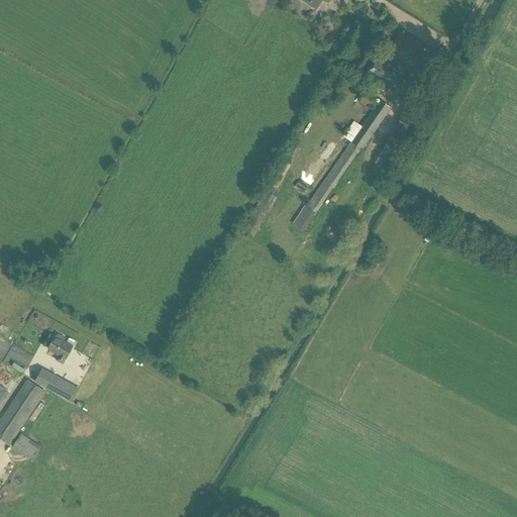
[(301,0),(317,10),(322,0),(301,0)]
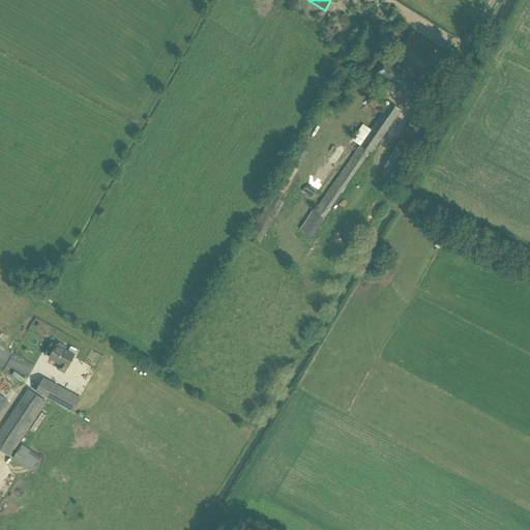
[(412,33),(396,59),(421,74),(436,48),(412,33)]
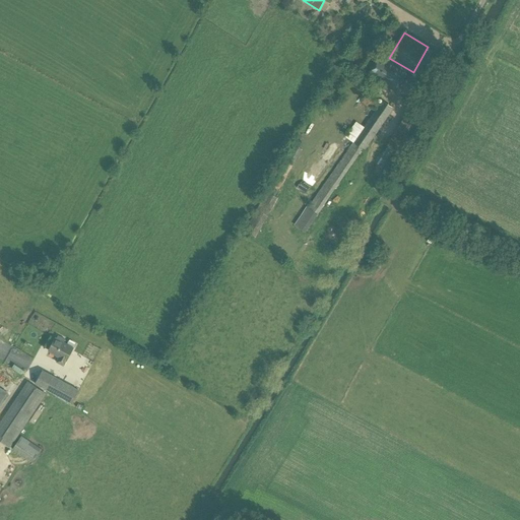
[(381,55),(368,76),(396,93),(407,75),(392,66),(394,63),(381,55)]
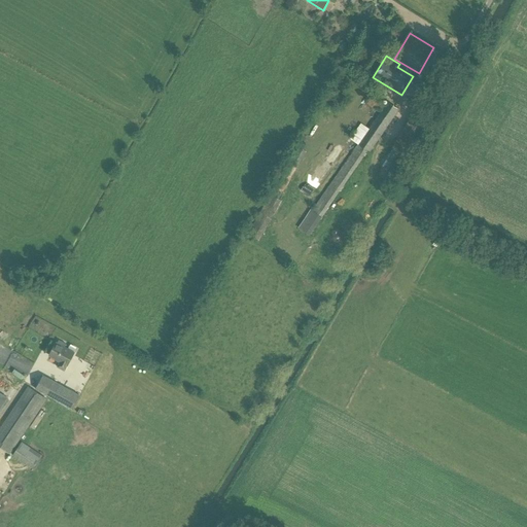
[(313,213),(323,219),(369,151),(371,152),(399,110),(387,103),(386,105),(373,96),(366,105),(380,114),(370,131),(361,125),(351,140),(358,145),(313,213)]
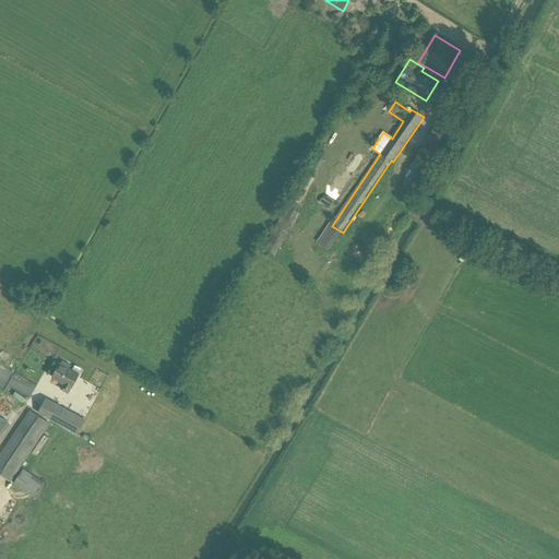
[(460,122),(443,113),(439,120),(455,130),(460,122)]
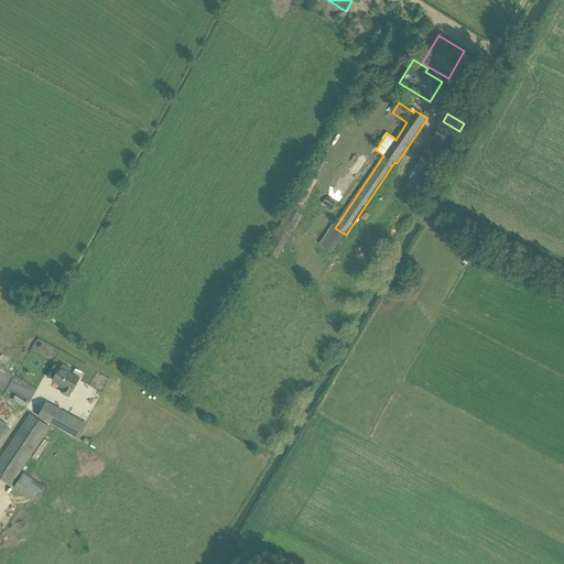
[(426,149),(421,160),(426,163),(437,170),(444,159),(426,149)]
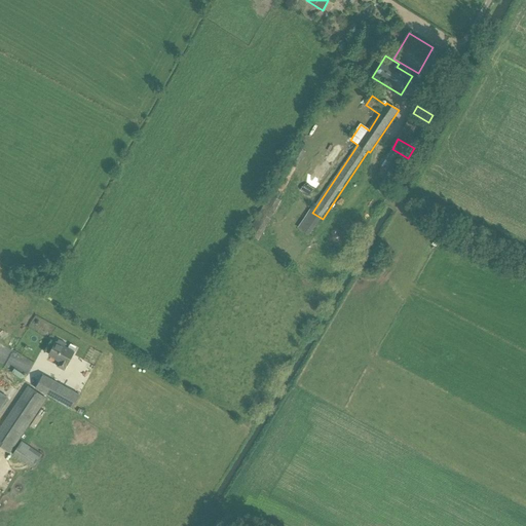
[(392,149),(385,159),(382,165),(388,170),(392,163),(391,163),(398,152),(392,149)]
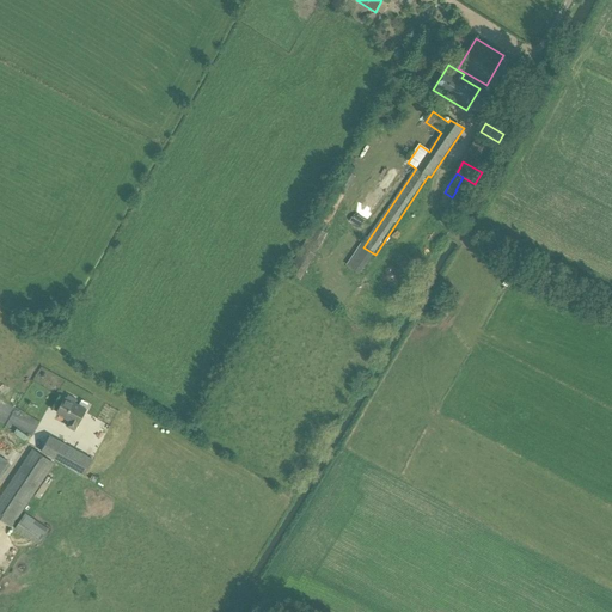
[(65,399),(56,415),(69,421),(66,428),(74,433),(86,411),(65,399)]
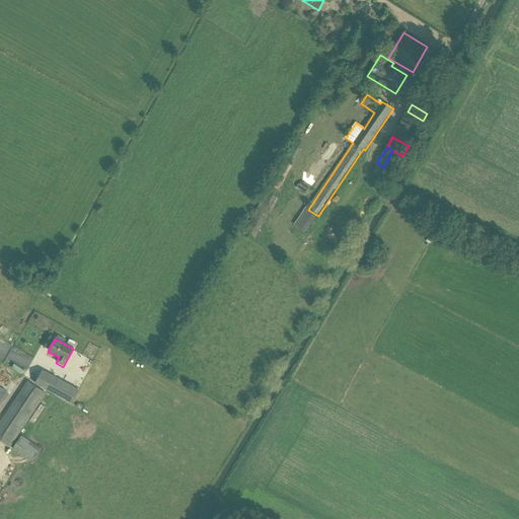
[(78,389),(51,375),(43,370),(35,383),(44,388),(70,402),(78,389)]
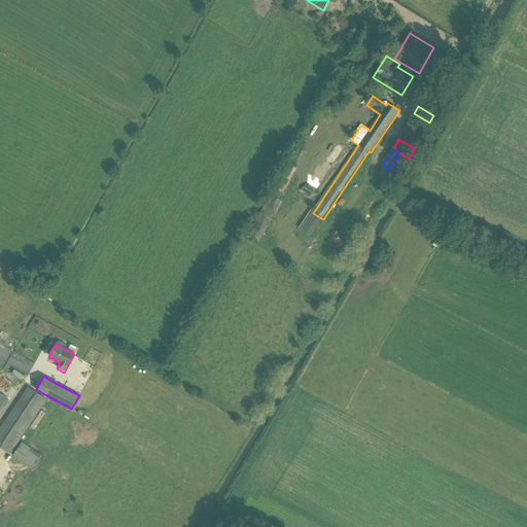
[(28,390),(0,430),(0,454),(6,459),(45,401),(28,390)]
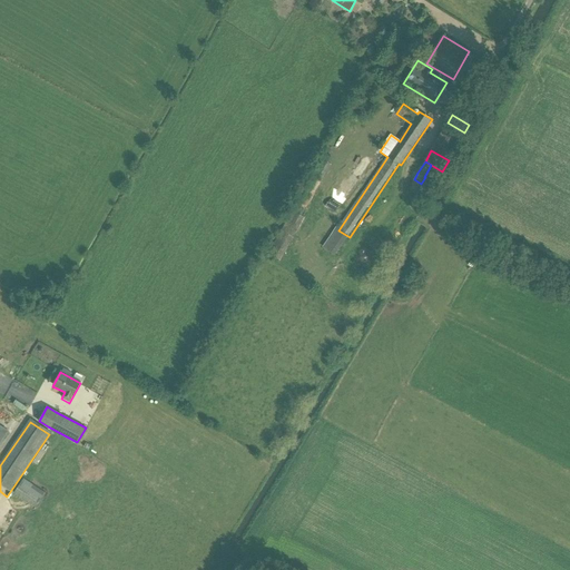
[(25,479),(15,494),(38,509),(48,493),(25,479)]
